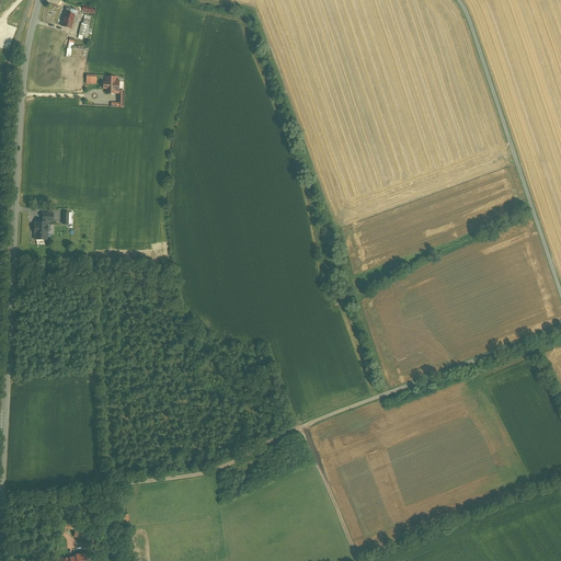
[(71,10),(66,9),(61,26),(71,30),(72,23),(77,24),(78,18),(75,16),(75,15),(70,14),(71,10)]
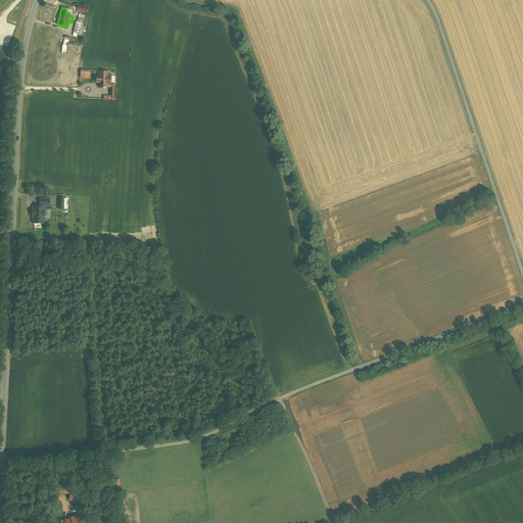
[(78,22),(76,21),(73,33),(80,35),(83,25),(83,21),(78,19),(78,22)]
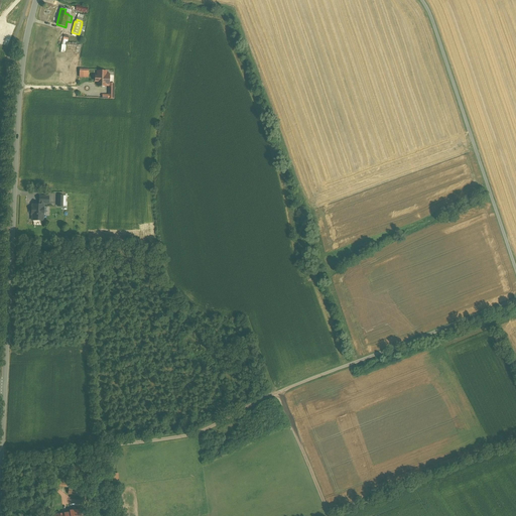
[(106,72),(97,72),(97,77),(95,77),(95,82),(98,82),(98,87),(106,87),(106,86),(109,87),(109,84),(109,75),(106,75),(106,72)]
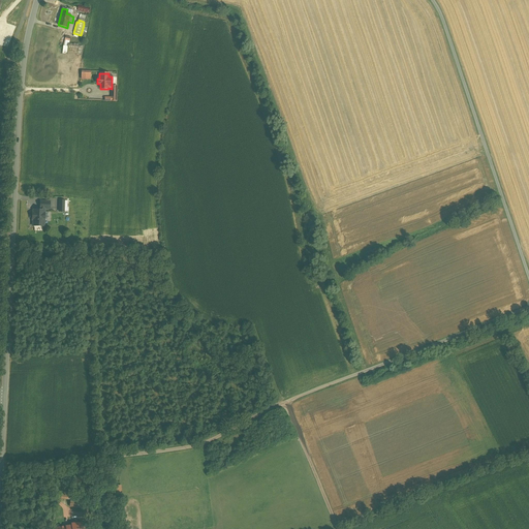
[(33,211),(32,226),(44,226),(44,211),(33,211)]
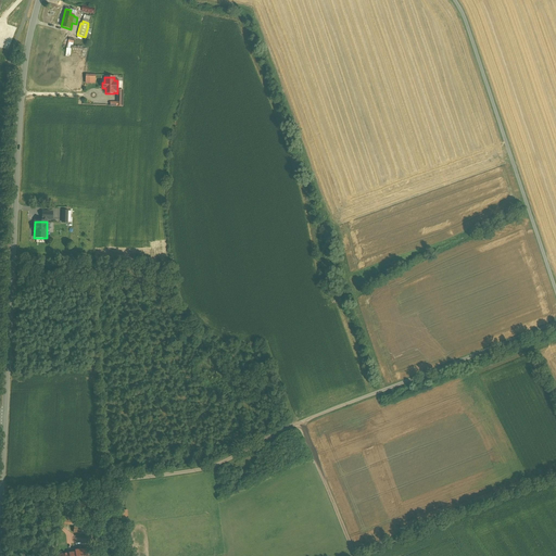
[(86,526),(74,525),(74,533),(86,534),(86,526)]
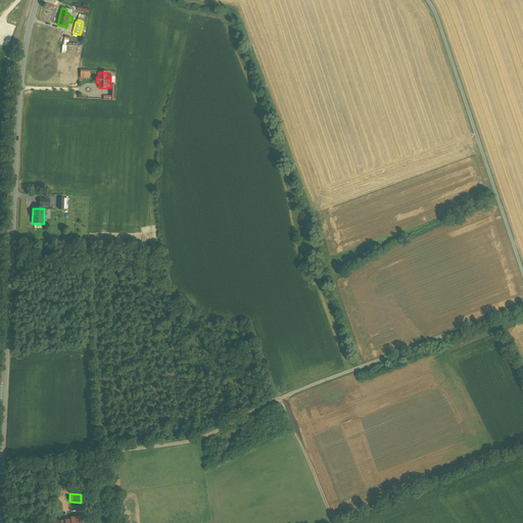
[(94,506),(89,507),(92,519),(98,517),(97,513),(96,513),(94,506)]
